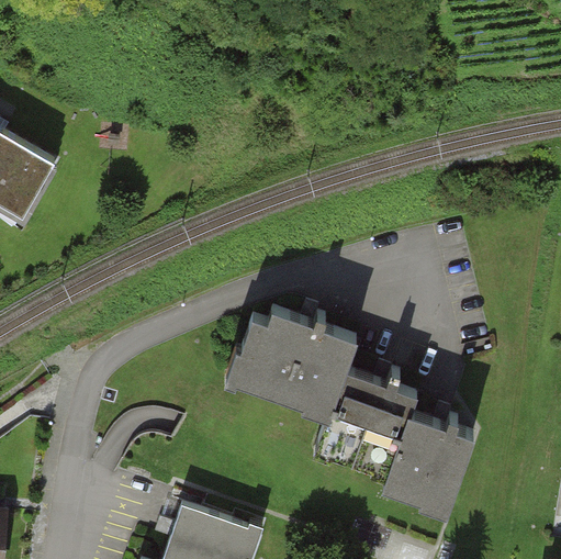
[(0,204),(17,214),(48,161),(0,133),(0,204)]
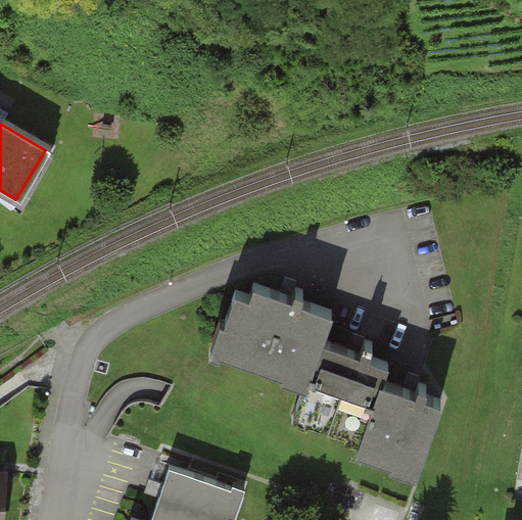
[(235,288),(215,348),(307,381),(322,339),(332,310),(254,283),(251,294),(235,288)]
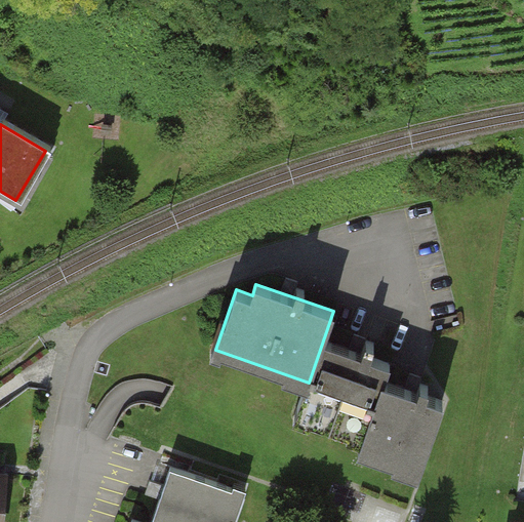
[(386,382),(391,364),(323,340),(309,383),(296,418),(364,442),(386,382)]
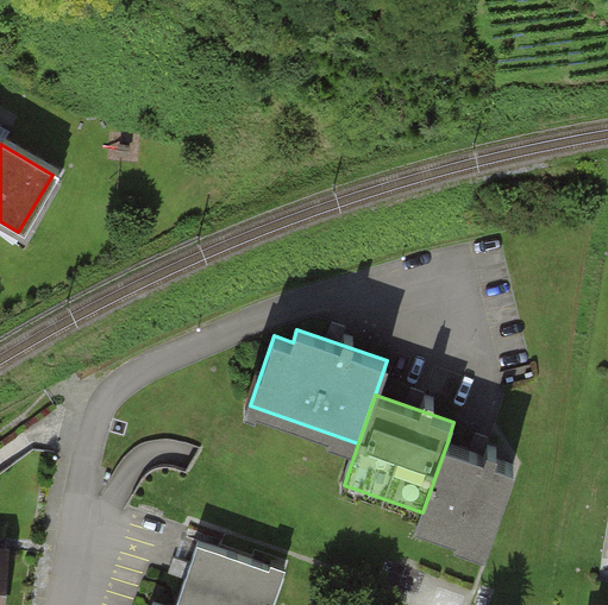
[(418,524),(489,549),(518,467),(447,442),(422,512),(418,524)]
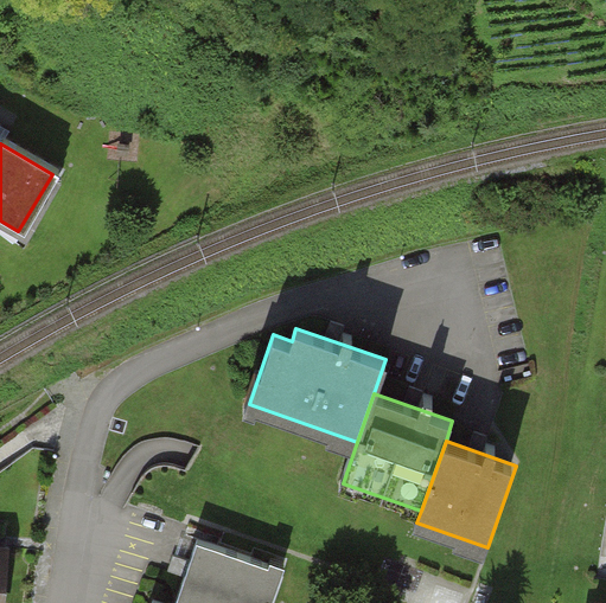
[(270,602),(284,569),(199,538),(174,602),(155,602),(270,602)]
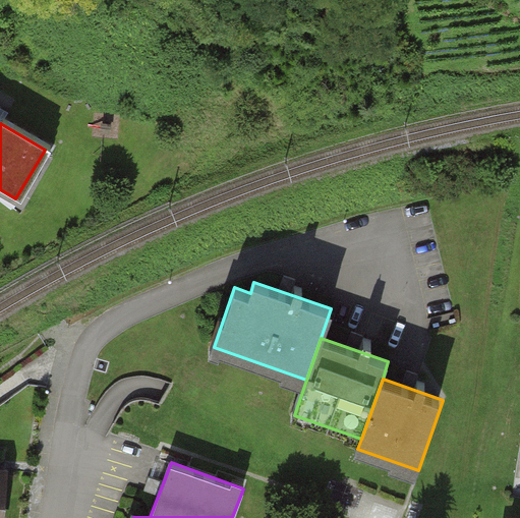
All buildings are outlined.
